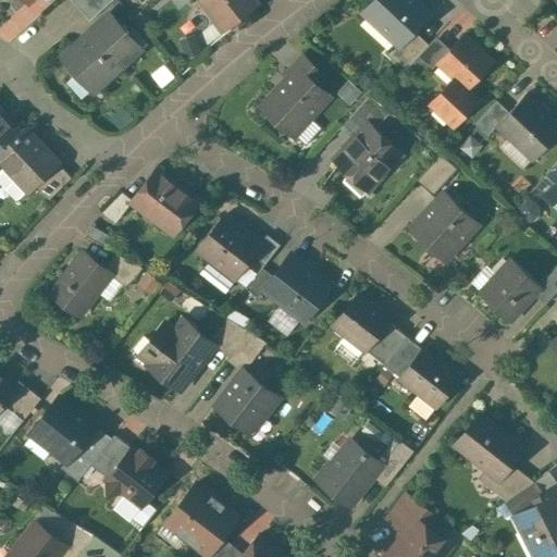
[(72,0),(89,20),(111,0),(72,0)]
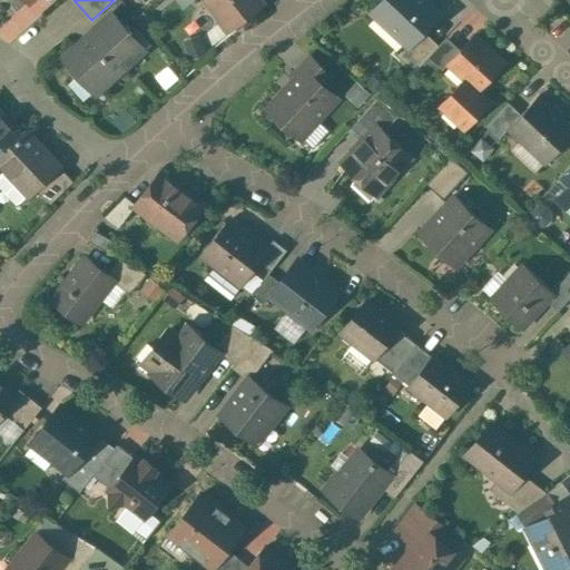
[(207,0),(228,27),(259,2),(257,0),(207,0)]
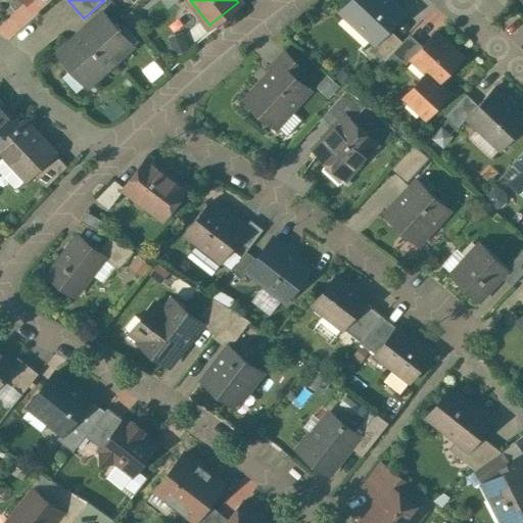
[(389,0),(351,0),(342,11),(374,41),(375,42),(388,28),(402,12),(389,0)]
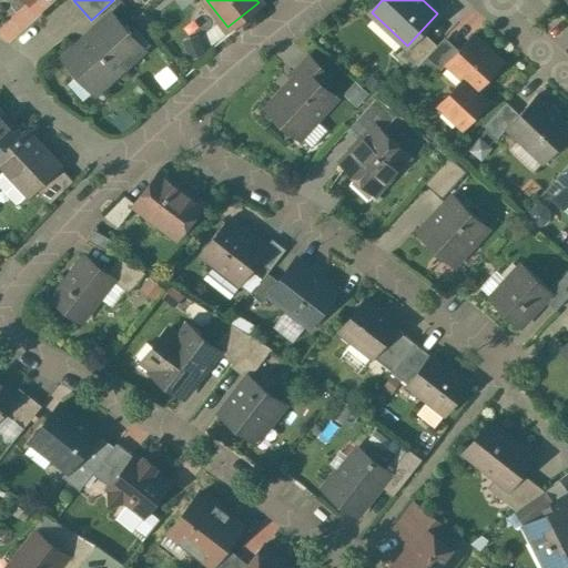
[(109,16),(63,56),(95,91),(142,50),(128,34),(127,36),(109,16)]
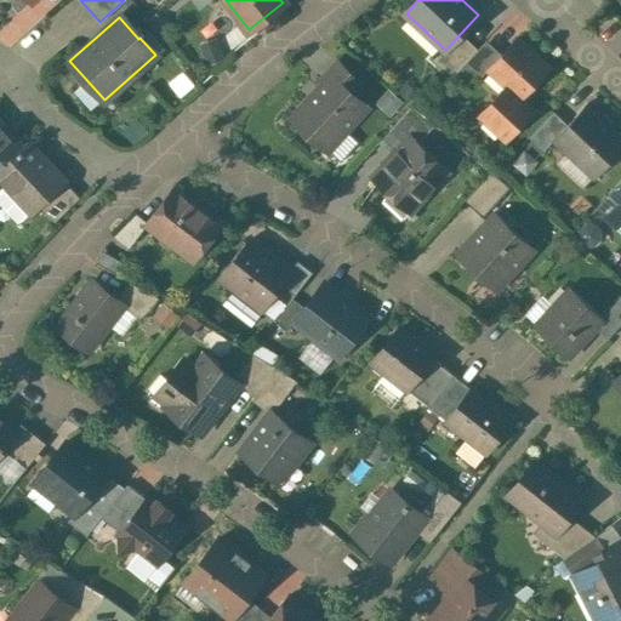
[(461,33),(445,50),(444,49),(434,60),(453,77),(477,49),(461,33)]
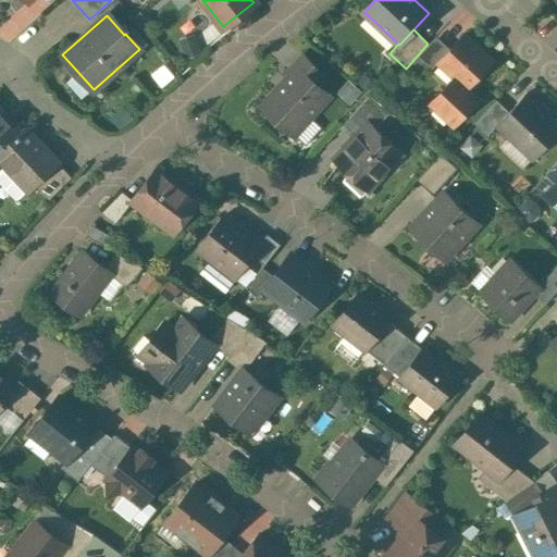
[(493,60),(465,34),(449,49),(437,62),(454,77),(466,89),(467,88),(473,88),(478,83),(478,76),(493,60)]
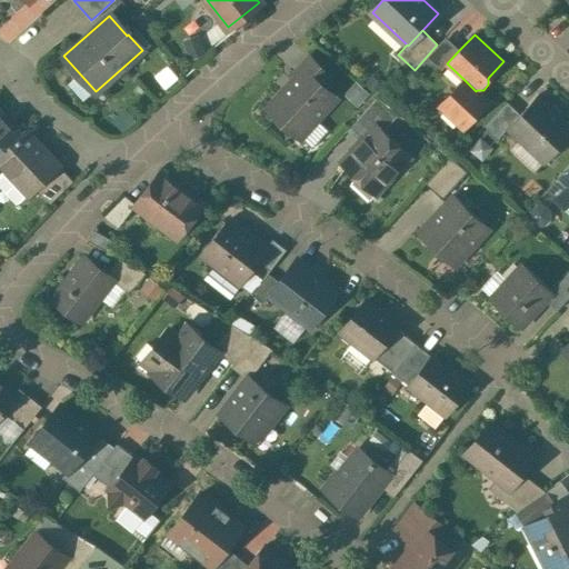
[(446,37),(427,57),(441,69),(447,63),(459,50),(446,37)]
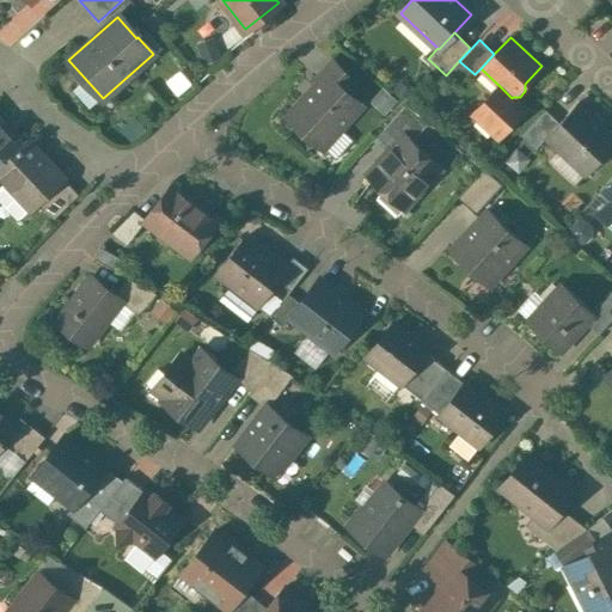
[(356,84),(330,60),(314,78),(318,80),(319,81),(328,73),(348,92),(356,84)]
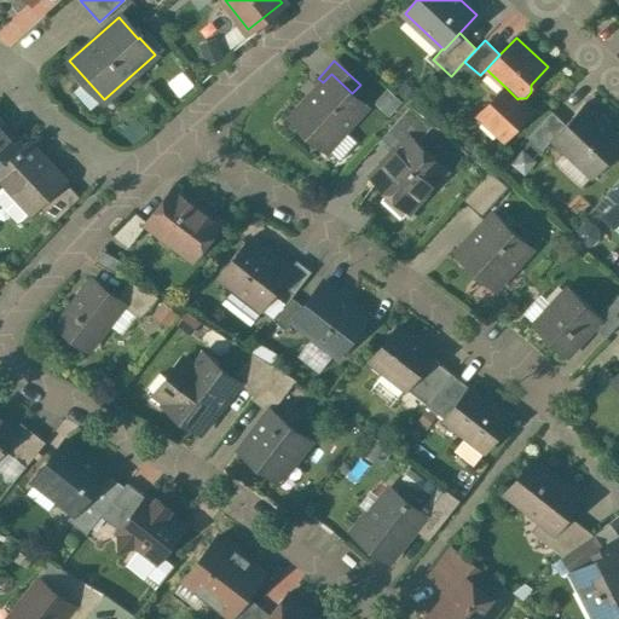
[(331,74),(323,82),(322,81),(289,116),(325,150),(365,105),(352,93),(331,74)]
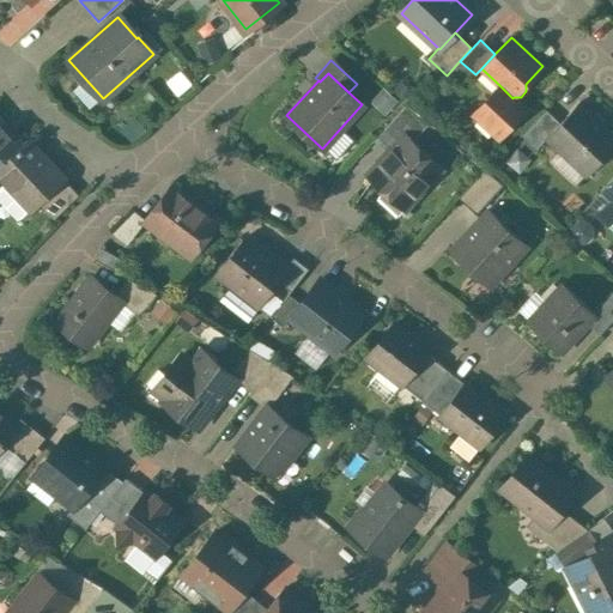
[(513,98),(499,85),(473,113),(499,138),(526,109),(514,97),(513,98)]
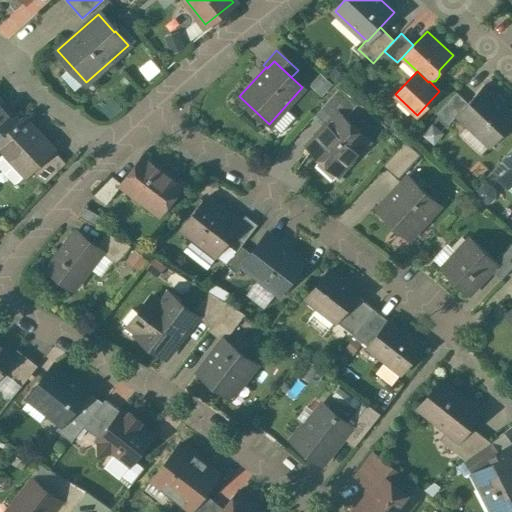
[(511,121),(511,111),(484,85),(467,103),(455,116),(488,147),(511,121)]
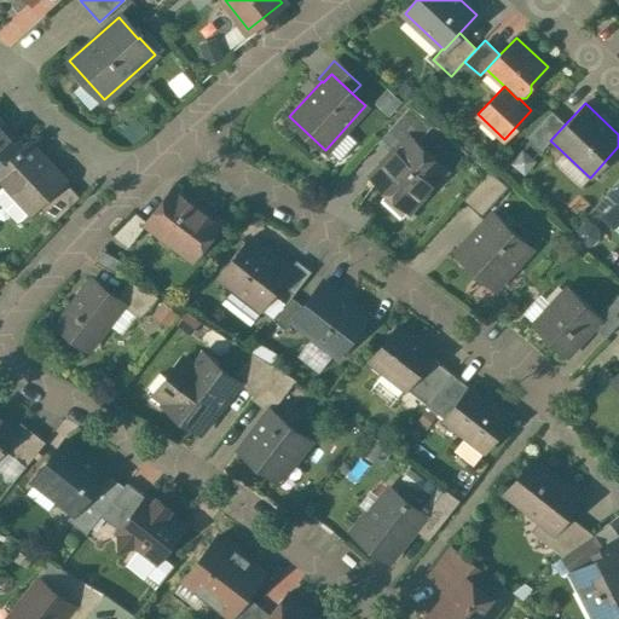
[(410,105),(380,138),(394,151),(409,136),(416,143),(433,123),(410,105)]
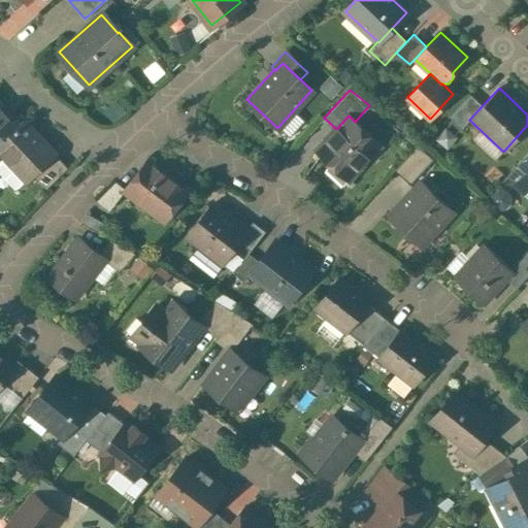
[(482,106),(470,95),(450,117),(461,129),(469,120),(482,106)]
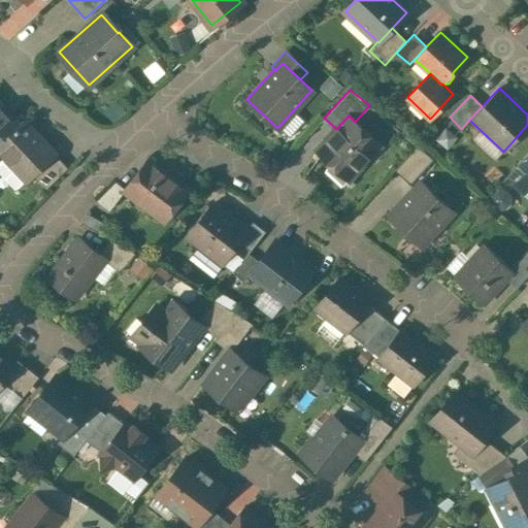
[(18,125),(0,104),(0,141),(19,125),(18,125)]
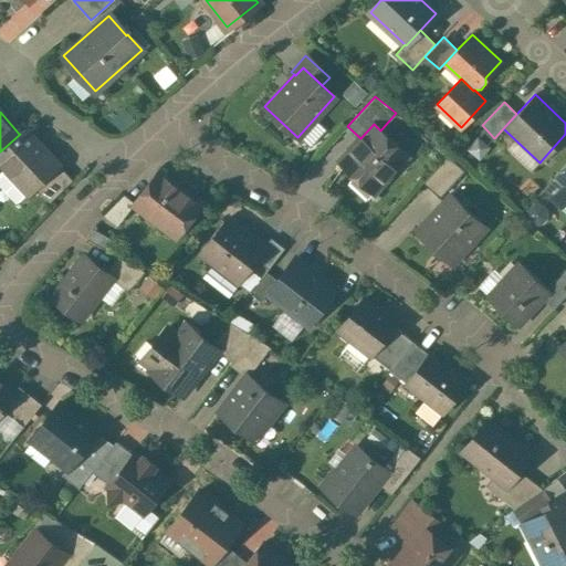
[(380,130),(374,124),(360,138),(339,160),(356,176),(360,171),(378,187),(407,155),(380,130)]
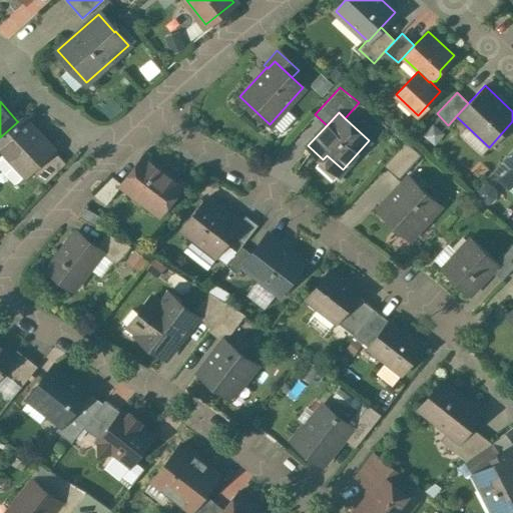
[(52,149),(22,117),(17,121),(18,121),(0,137),(0,146),(6,152),(25,173),(26,174),(32,169),(52,149)]
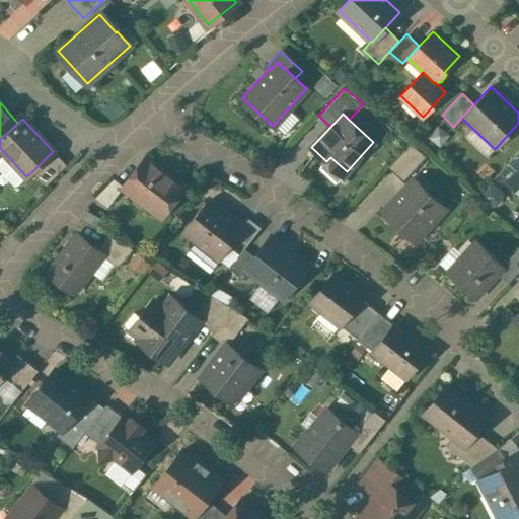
[(410,142),(387,166),(403,181),(427,156),(410,142)]
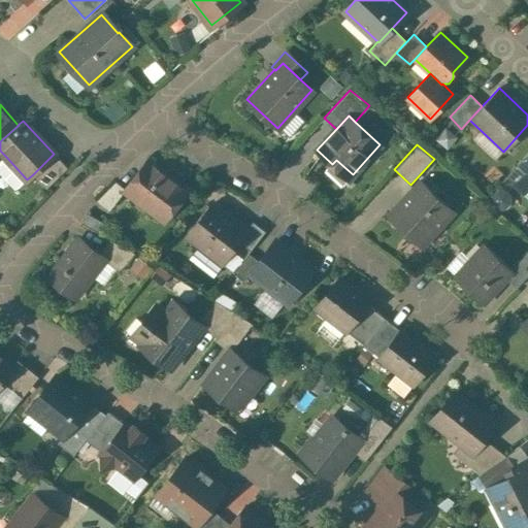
[(527,152),(519,162),(527,170),(527,152)]
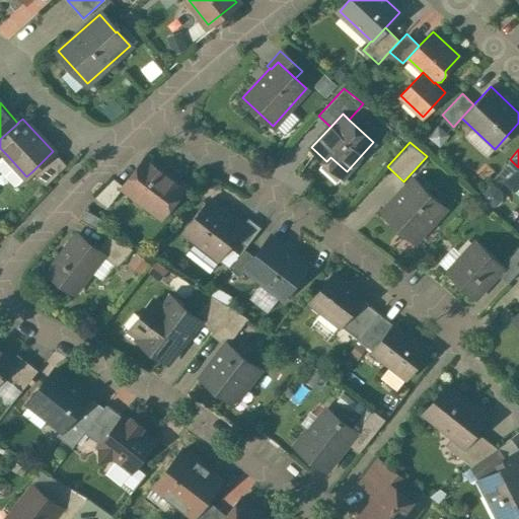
[(53,151),(32,171),(46,186),(66,165),(53,151)]
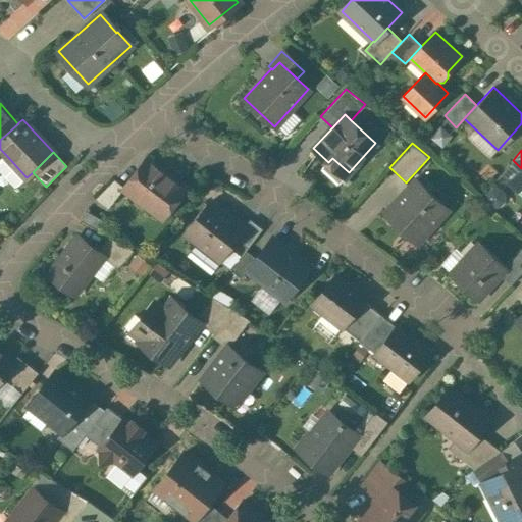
[(25,176),(6,155),(0,160),(0,168),(16,186),(25,176)]
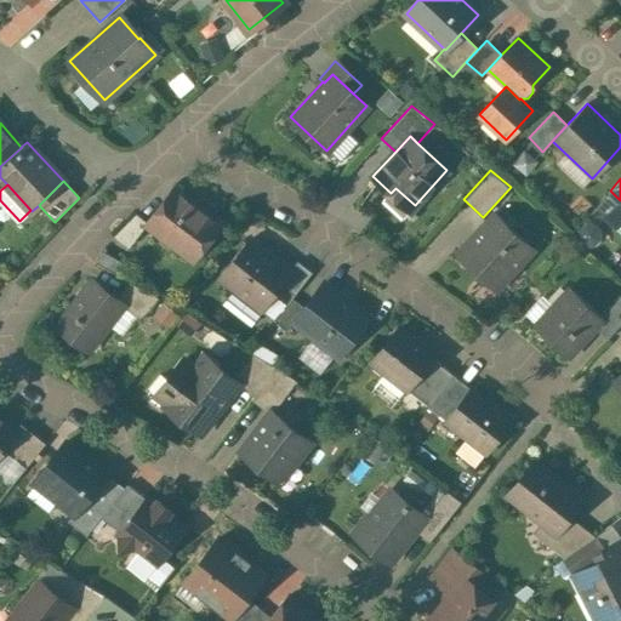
[(218,226),(174,189),(148,223),(161,234),(163,239),(172,246),(177,245),(194,258),(218,226)]
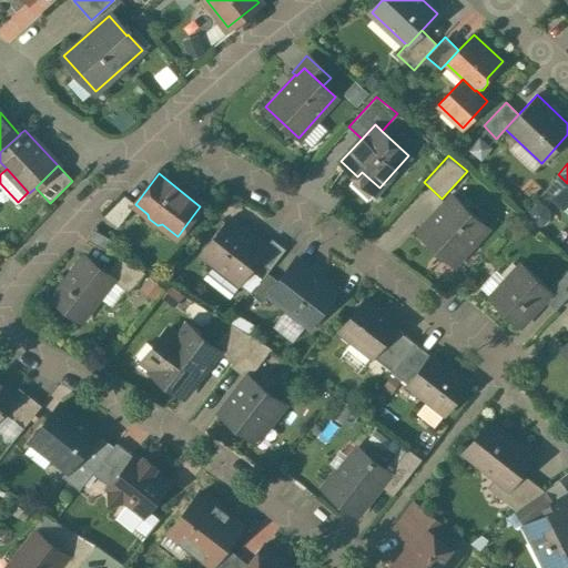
[(124,195),(104,216),(118,226),(135,204),(124,195)]
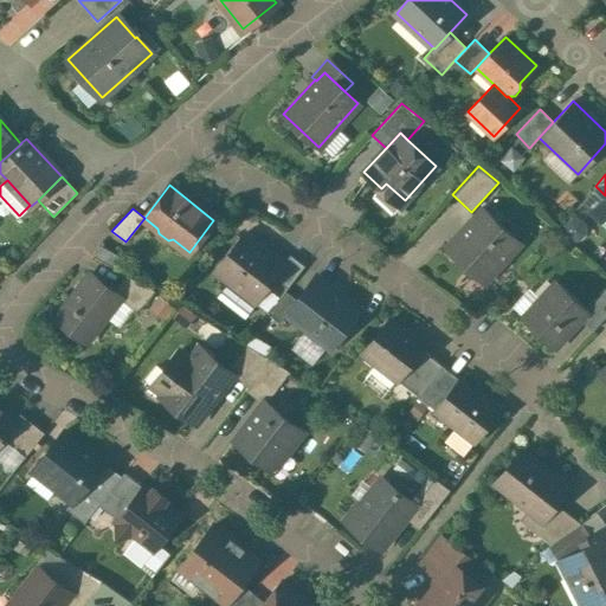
[(520,242),(483,208),(449,246),(485,279),(520,242)]
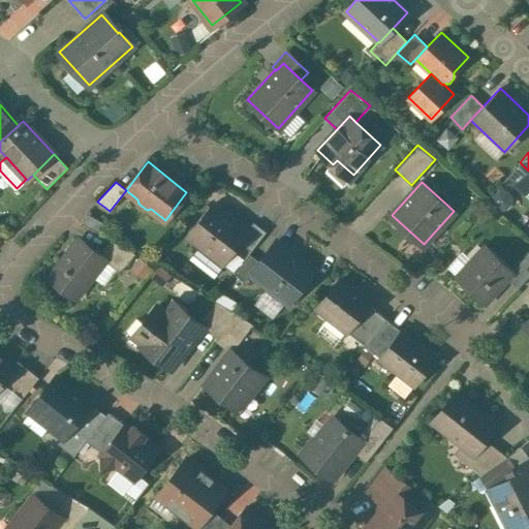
[(248,228),(214,203),(187,237),(222,265),(239,243),(249,229),(248,228)]
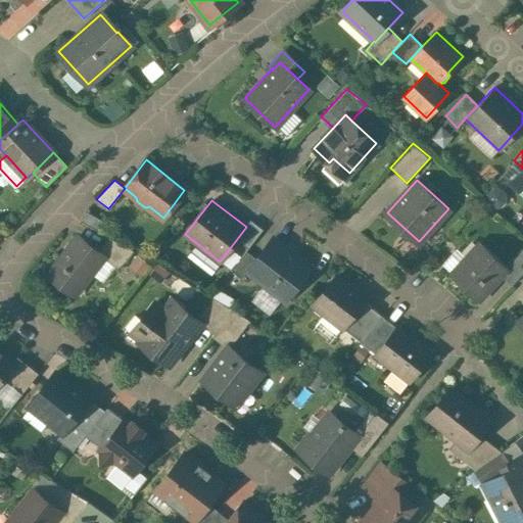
[(250,220),(245,226),(246,227),(236,240),(247,248),(263,230),(250,220)]
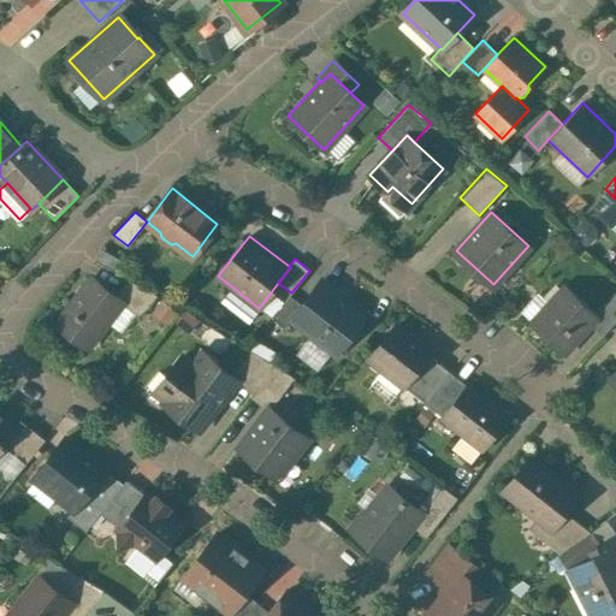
[(116,296),(92,278),(57,323),(88,348),(123,303),(124,302),(116,296)]
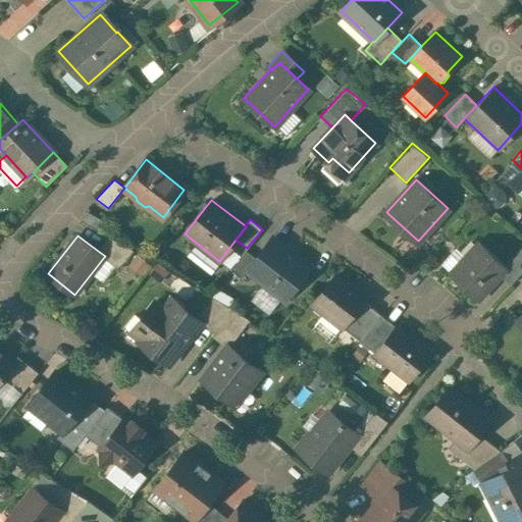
[(311,266),(272,237),(255,258),(246,271),(284,301),(311,266)]
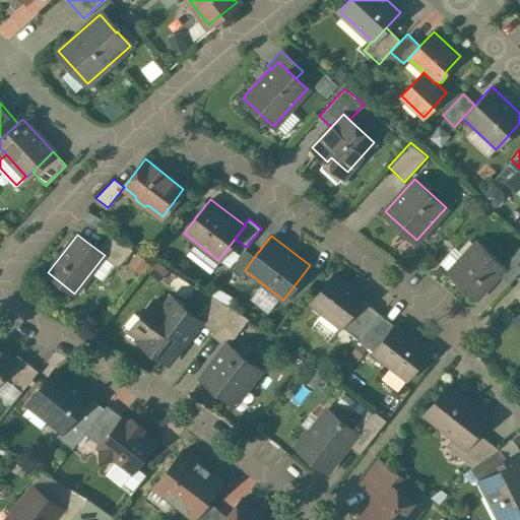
[(132,249),(109,237),(98,250),(105,255),(104,256),(118,267),(132,249)]
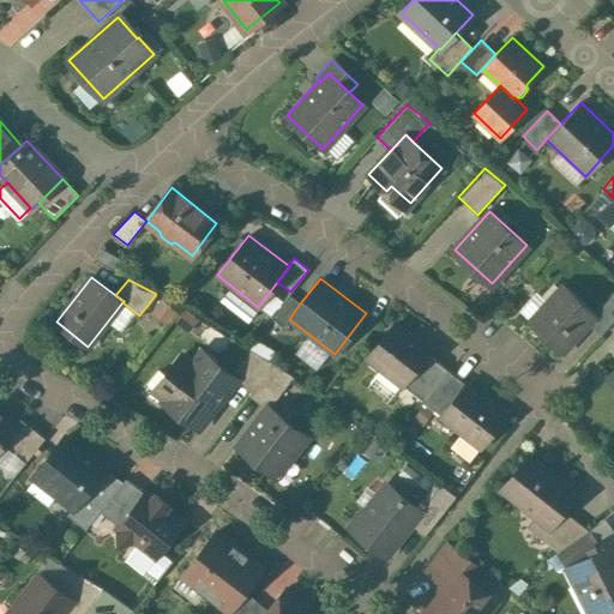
[(564,289),(534,323),(531,321),(530,321),(561,350),(563,349),(560,348),(584,321),(587,324),(595,315),(594,314),(564,287),(563,288),(564,289)]
